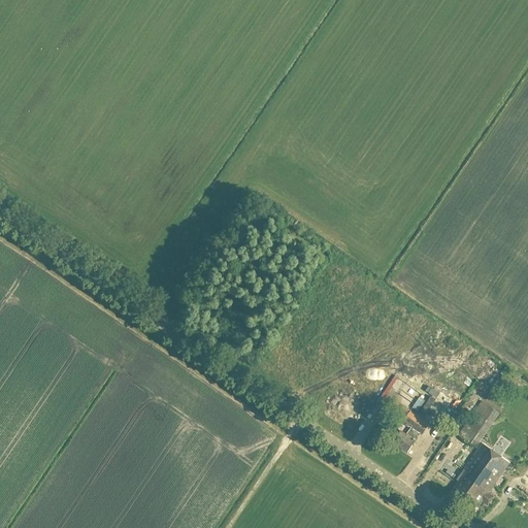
[(498,406),(503,397),(493,393),(489,402),(498,406)]
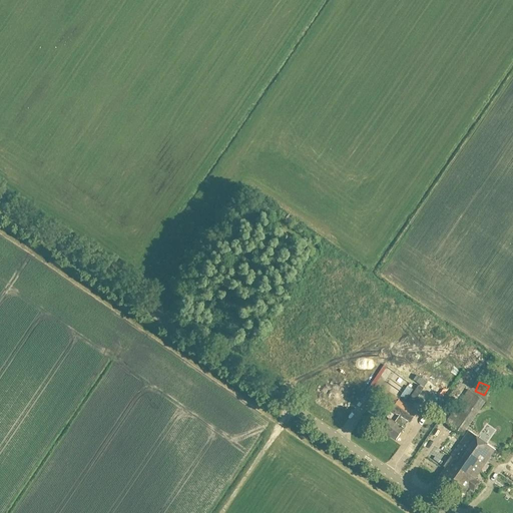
[(409,423),(417,412),(399,400),(391,411),(399,417),(394,423),(388,419),(381,430),(395,440),(403,429),(408,422),(409,423)]
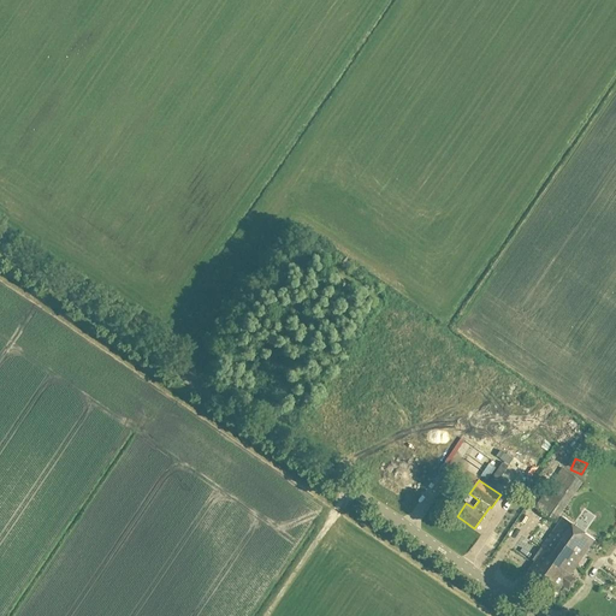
[(529,504),(534,498),(527,493),(523,498),(529,504)]
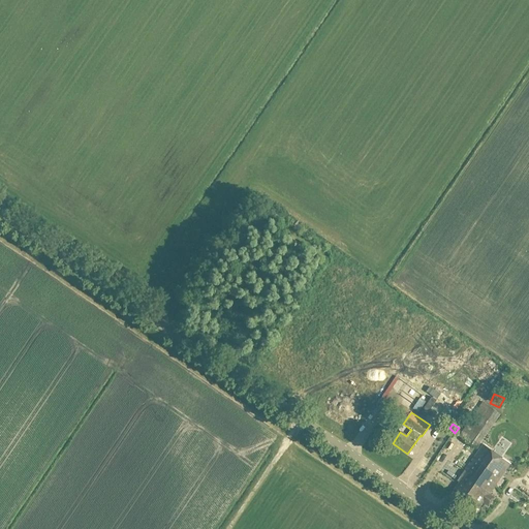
[(483,445),(476,455),(490,464),(475,485),(477,487),(467,502),(478,509),(483,503),(488,507),(494,498),(489,494),(510,464),(483,445)]
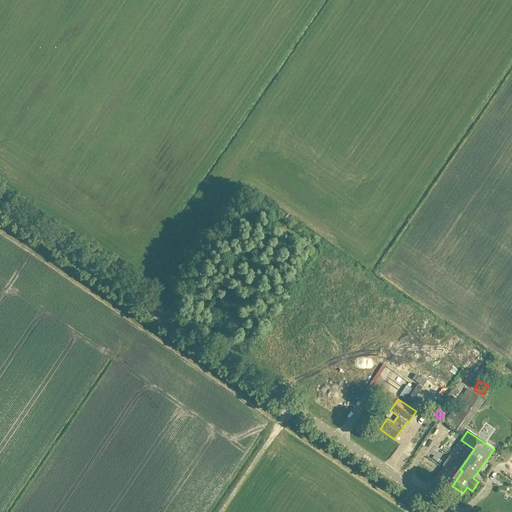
[(460,469),(474,449),(461,440),(442,466),(444,467),(438,476),(452,486),(462,471),(460,469)]
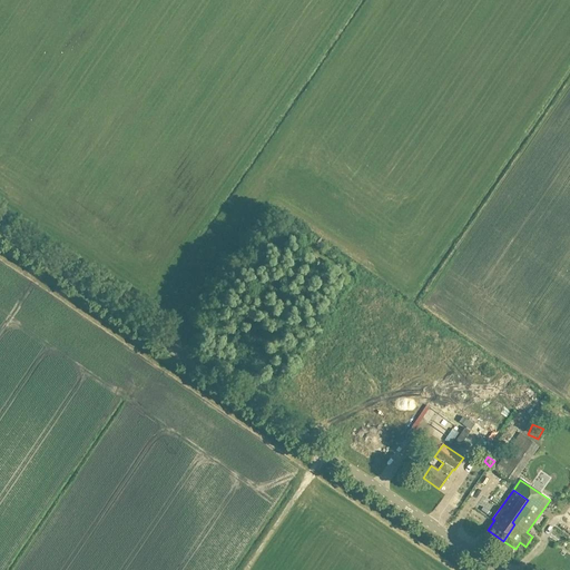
[(465,508),(472,502),(465,494),(459,500),(465,508)]
